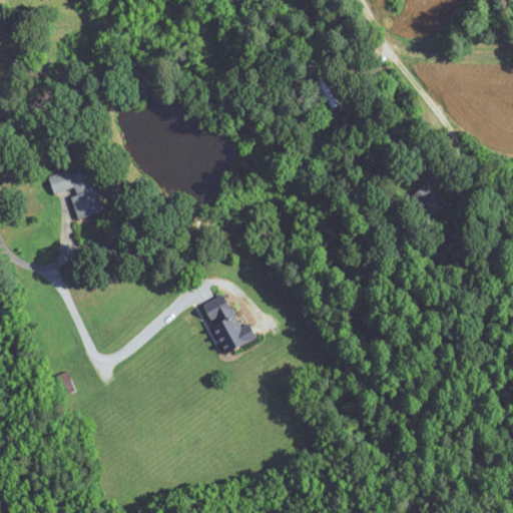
[(341,104),(322,79),(315,85),(333,109),(341,104)]
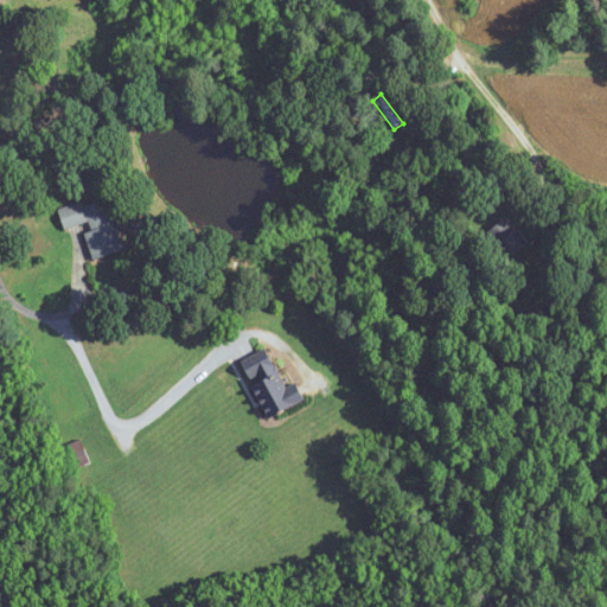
[(108,197),(59,211),(64,229),(84,224),(95,260),(123,251),(108,197)]
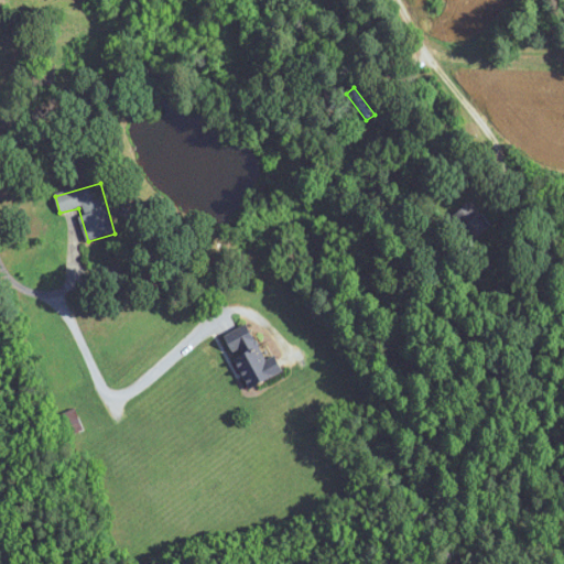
[(455,217),(476,238),(488,226),(467,205),(455,217)]
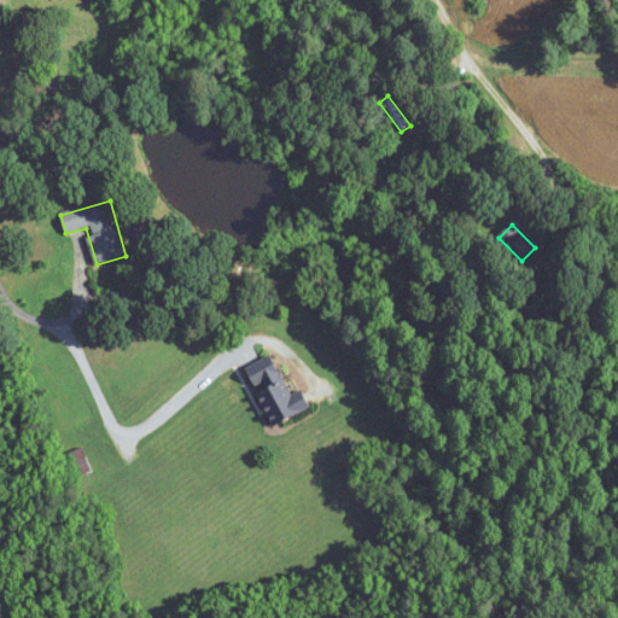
[(273,426),(314,408),(308,397),(296,402),(279,365),(251,375),(273,426)]
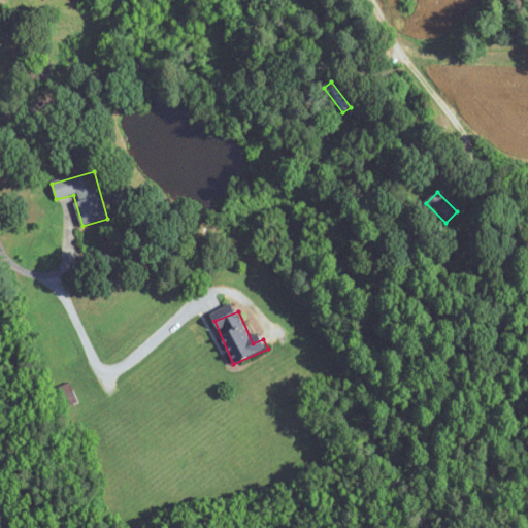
[(78,402),(70,383),(51,391),(59,410),(78,402)]
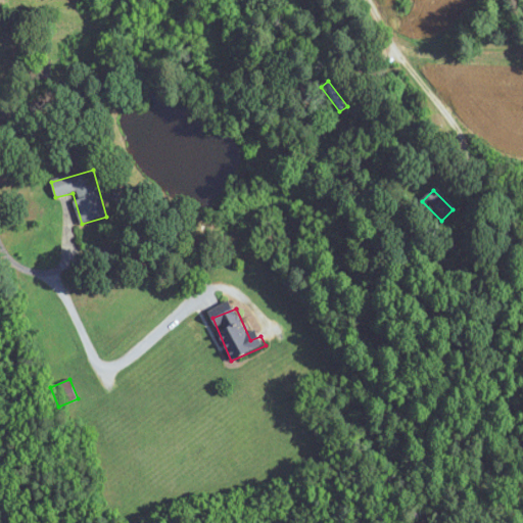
All buildings are outlined.
